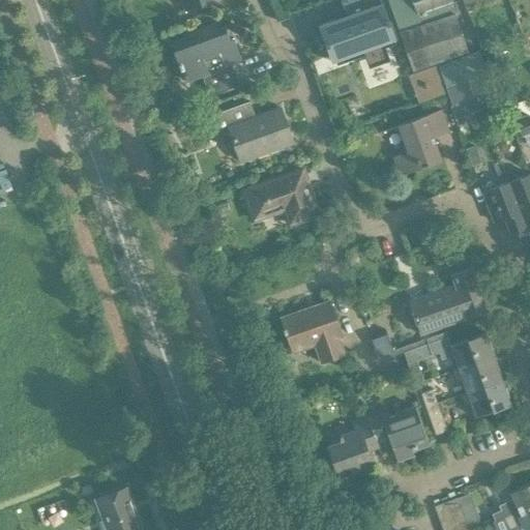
[(183,0),(187,8),(205,2),(204,0),(183,0)]
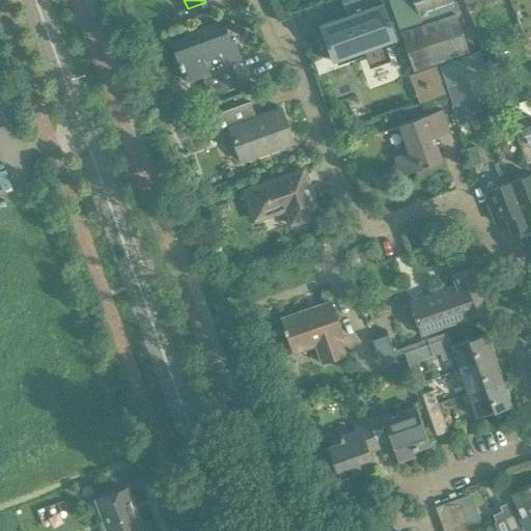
[(340,0),(345,15),(317,25),(332,62),(335,61),(367,50),(371,62),(385,57),(386,62),(390,60),(386,48),(385,44),(395,39),(398,38),(391,21),(390,22),(381,0),(340,0)]
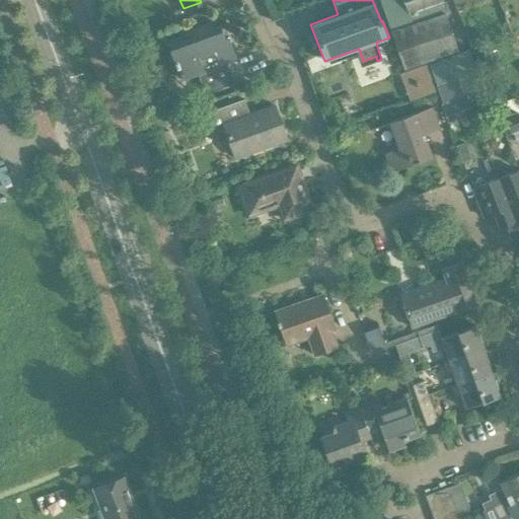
[(380,0),(392,31),(399,28),(444,13),(443,9),(440,3),(442,2),(441,0),(380,0)]
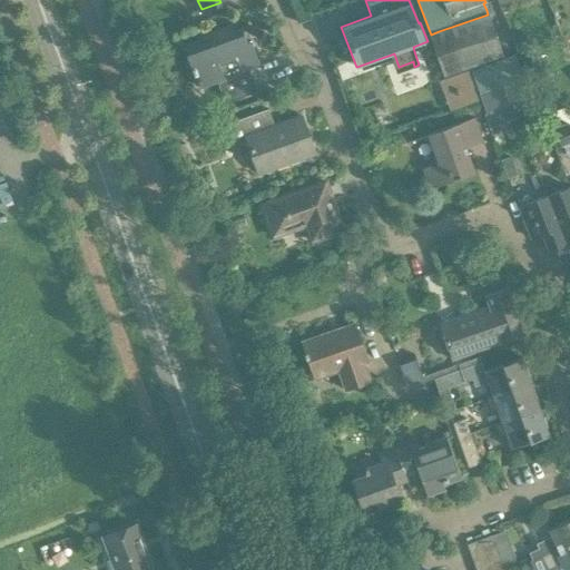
[(431,35),(430,35),(444,76),(502,56),(488,15),(439,31),(431,35)]
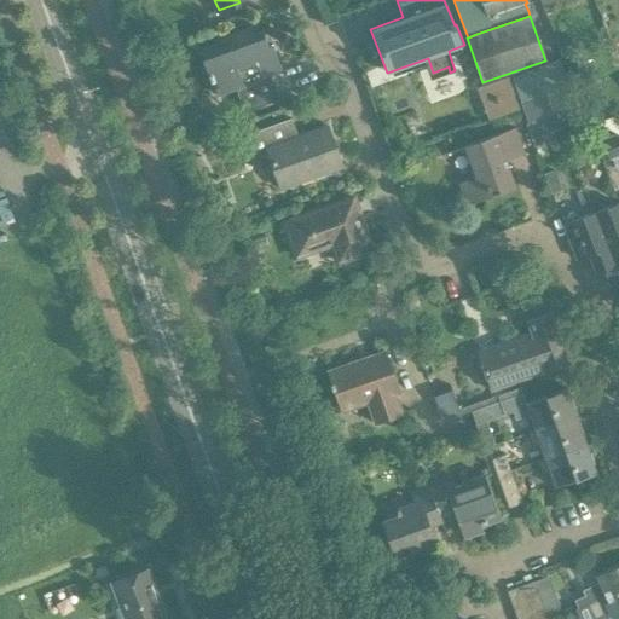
[(243,113),(279,99),(270,73),(281,69),(272,44),(267,46),(261,30),(252,33),(249,27),(214,39),(215,41),(198,47),(209,80),(212,79),(217,94),(235,88),(243,113)]
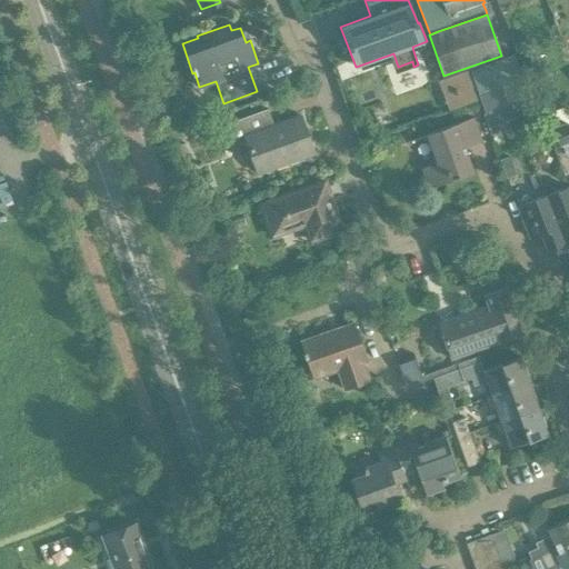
[(513,56),(469,71),(485,113),(511,105),(501,80),(520,73),(513,56)]
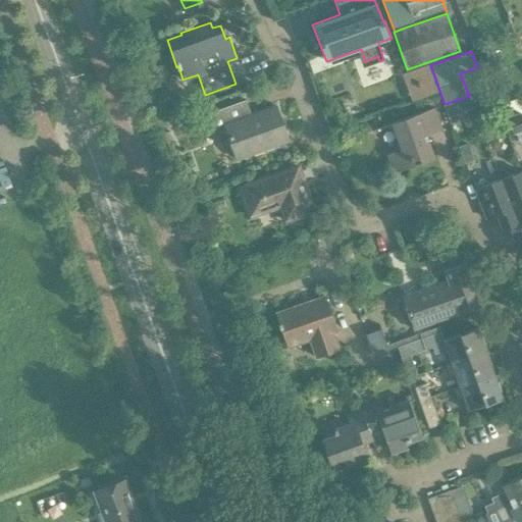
[(477,67),(460,73),(469,96),(485,90),(477,67)]
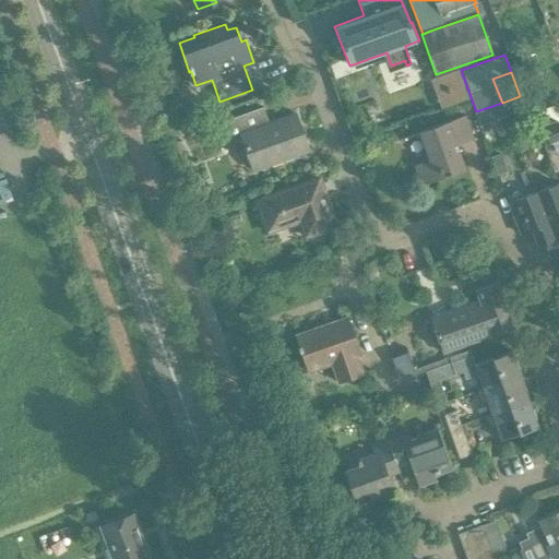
[(558,110),(558,105),(539,110),(558,120),(558,110)]
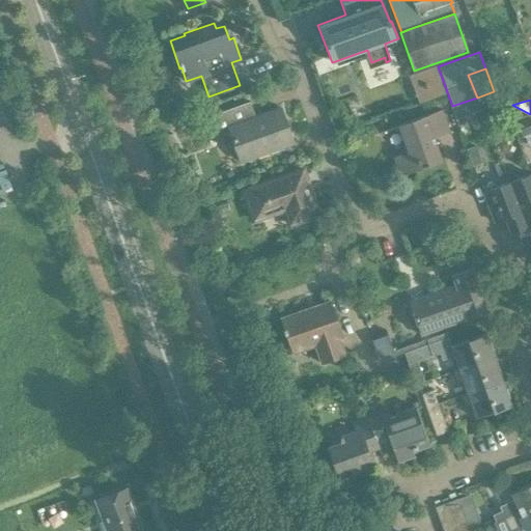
[(280,108),(255,117),(250,102),(203,118),(211,137),(228,131),(240,162),(294,143),(280,108)]
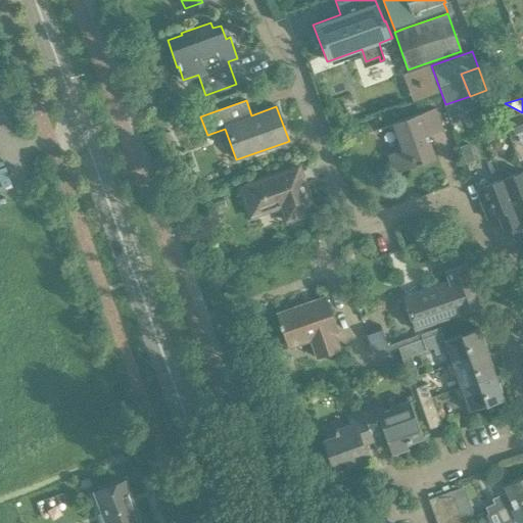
[(503,104),(498,111),(503,121),(509,117),(515,132),(522,128),(522,112),(522,113),(520,113),(503,104)]
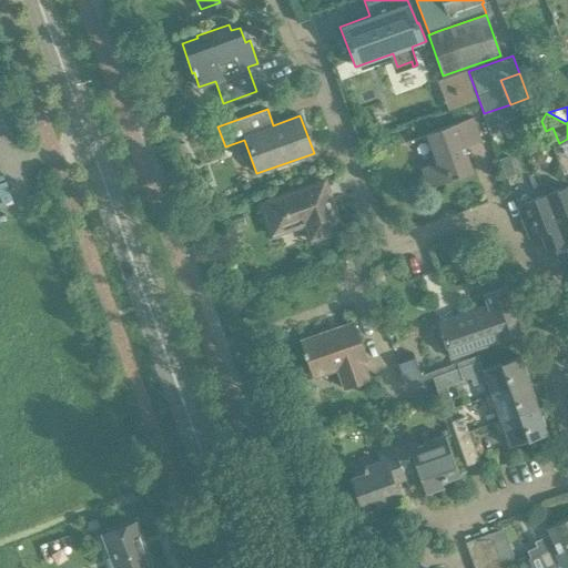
[(437,161),(421,168),(428,188),(473,172),(464,146),(482,140),(473,117),(427,133),(437,161)]
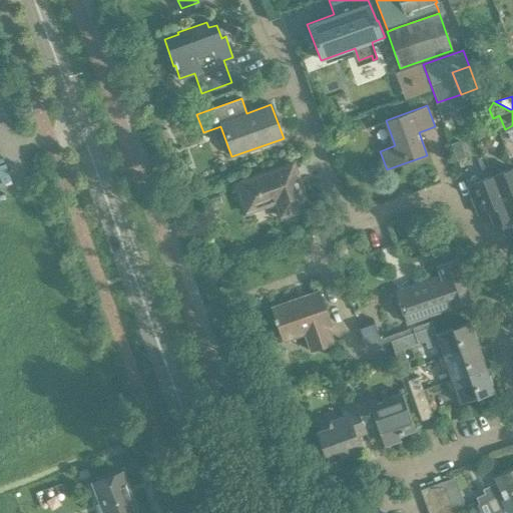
[(245,212),(275,201),(280,217),(309,206),(293,163),(235,184),(245,212)]
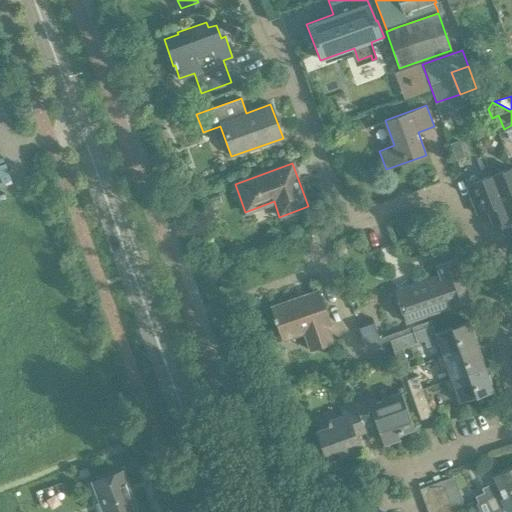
[(509,218),(511,217),(511,168),(492,176),(509,218)]
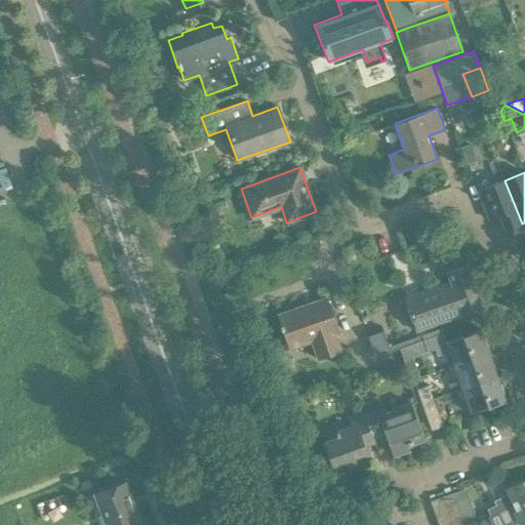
[(489,219),(499,215),(505,231),(522,224),(505,180),(478,191),(489,219)]
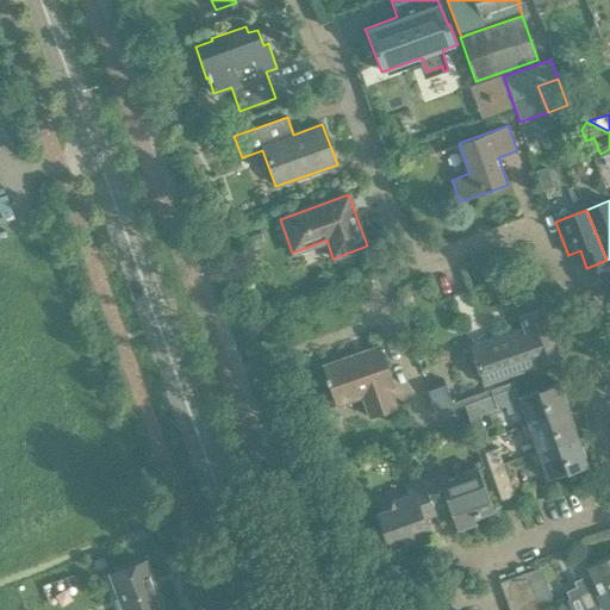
[(484,385),(561,358),(543,307),(518,317),(522,328),(470,347),(484,385)]
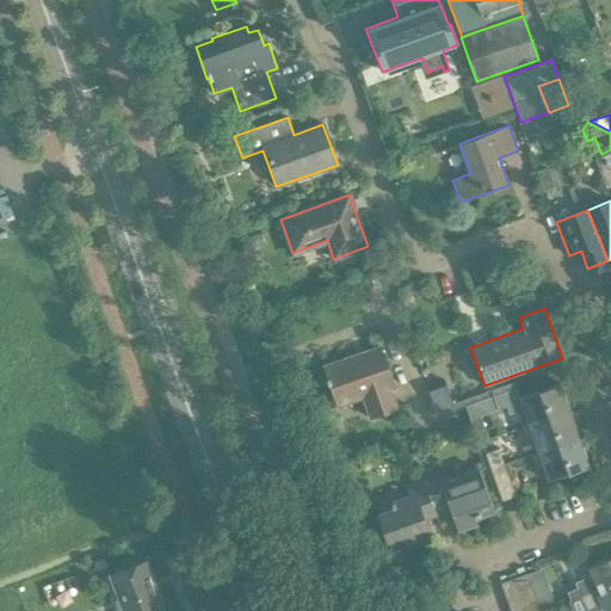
[(338,406),(364,396),(371,417),(396,407),(390,388),(394,387),(380,346),(323,366),(338,406)]
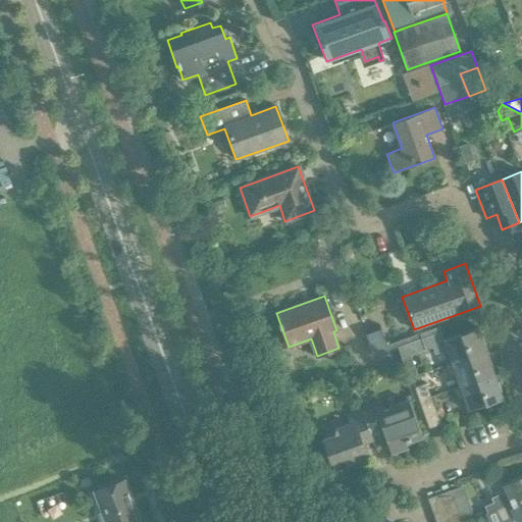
[(373,356),(388,350),(379,325),(364,330),(373,356)]
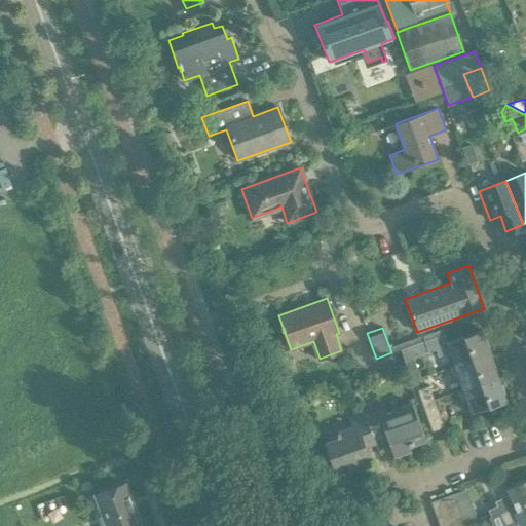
[(401,349),(405,361),(436,349),(438,357),(450,352),(454,365),(449,367),(449,368),(489,354),(487,348),(489,347),(486,338),(484,338),(481,330),(447,342),(444,333),(401,349)]
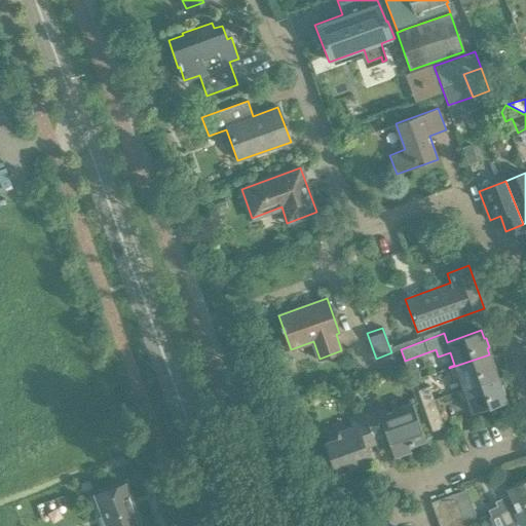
[(453,378),(458,376),(463,388),(497,377),(495,372),(497,371),(494,362),(491,362),(489,354),(449,368),(453,378)]
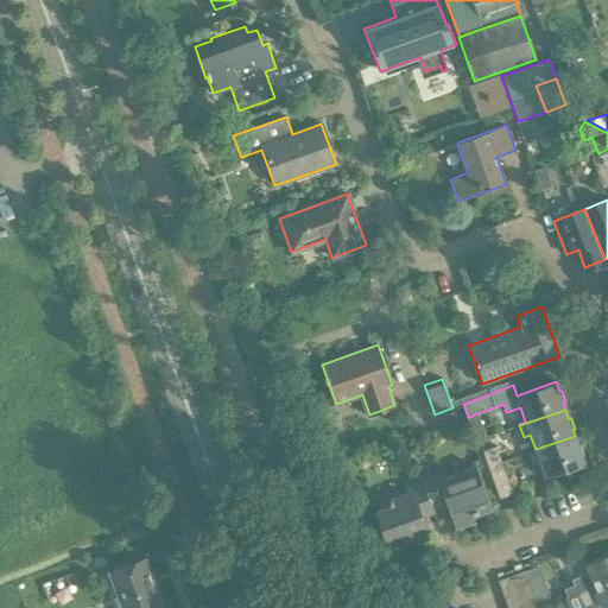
[(581,445),(578,447),(575,436),(536,449),(536,450),(529,453),(533,464),(539,462),(545,479),(584,464),(582,457),(586,456),(581,445)]
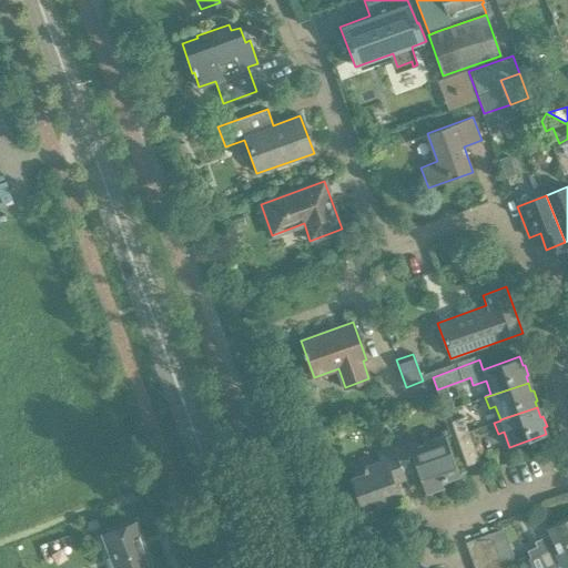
[(468,430),(464,416),(452,421),(456,435),(468,430)]
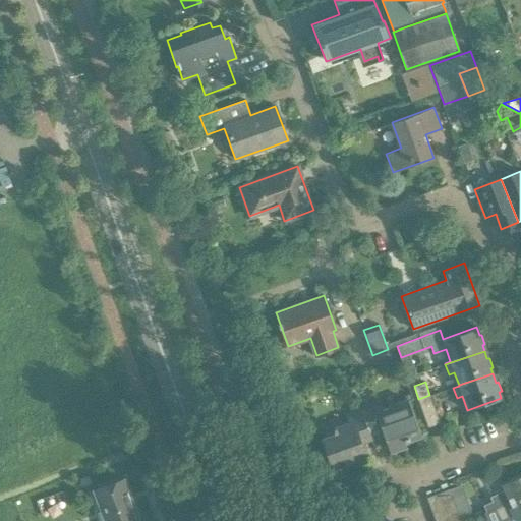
[(428,426),(440,422),(429,395),(418,399),(428,426)]
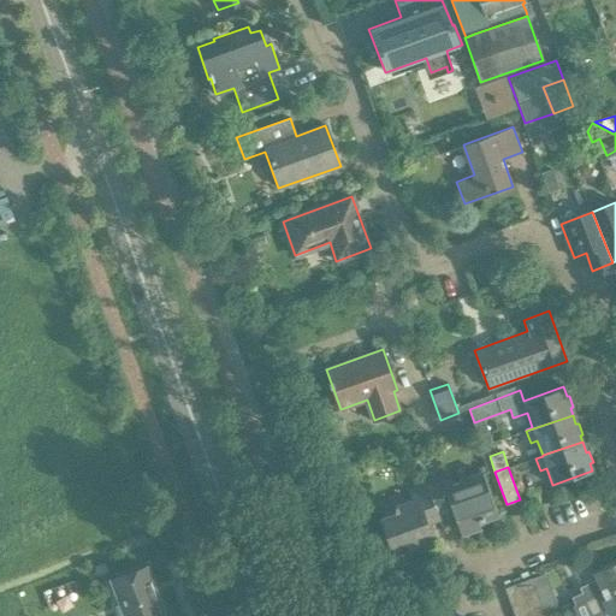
[(451,486),(446,472),(427,479),(442,519),(454,515),(460,533),(485,523),(483,519),(496,513),(483,474),(451,486)]
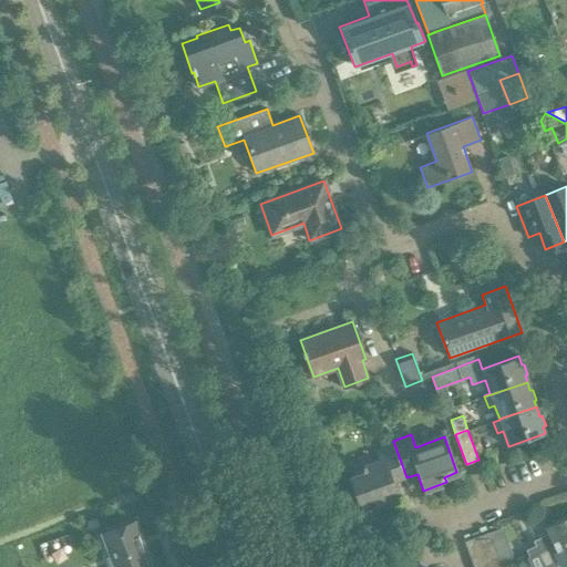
[(399,500),(393,483),(406,477),(393,441),(390,442),(392,445),(375,452),(378,460),(362,465),(362,473),(350,477),(363,512),(399,500)]
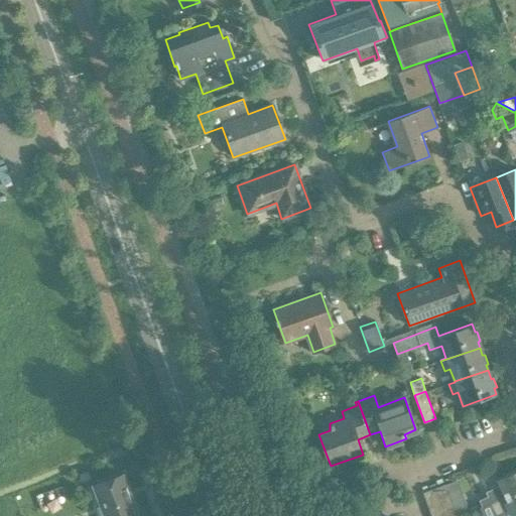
[(486,492),(488,496),(480,500),(483,506),(483,507),(515,492),(515,470),(497,479),(500,486),(486,492)]
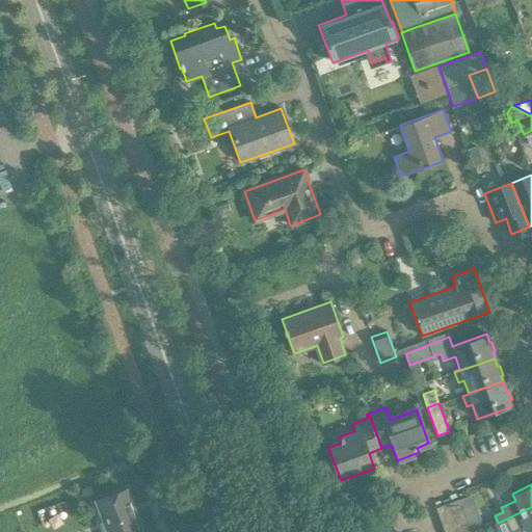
[(141,531),(127,489),(97,501),(107,531),(141,531)]
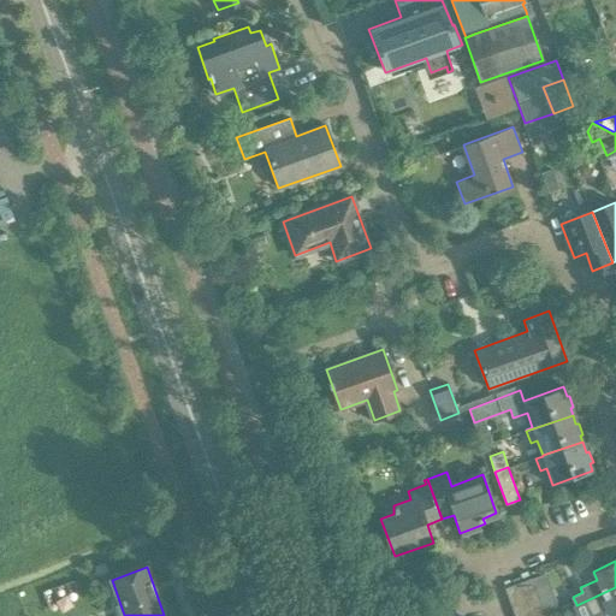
[(537,593),(532,578),(504,588),(510,603),(537,593)]
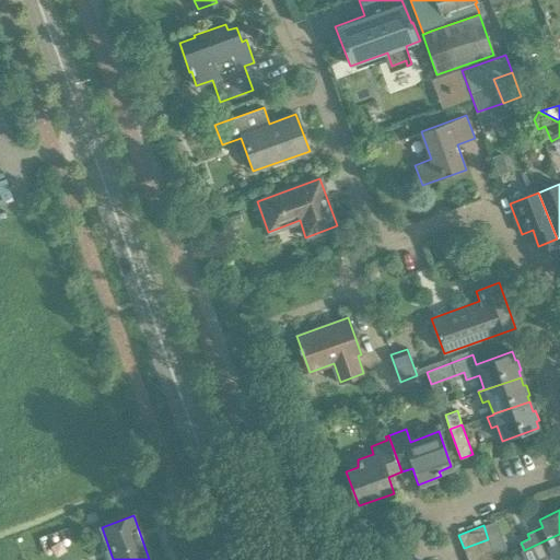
[(559,534),(524,550),(524,549),(518,551),(522,559),(539,559),(553,552),(557,558),(559,557),(559,534)]
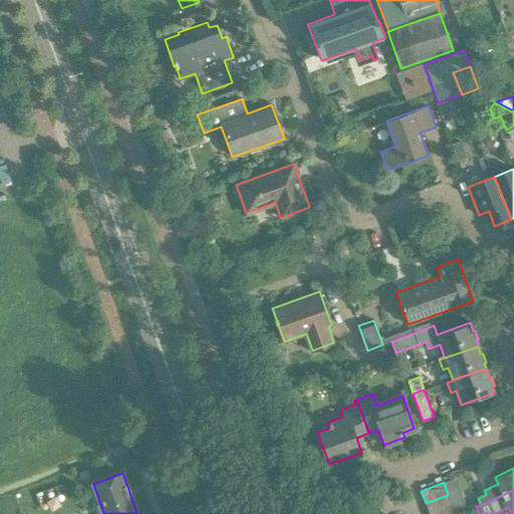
[(450,500),(448,495),(426,503),(429,513),(452,506),(450,500)]
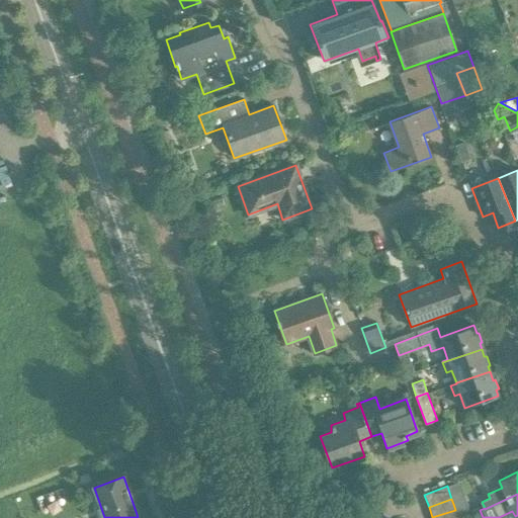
[(461,517),(469,515),(464,501),(453,504),(455,510),(458,517),(461,517)]
